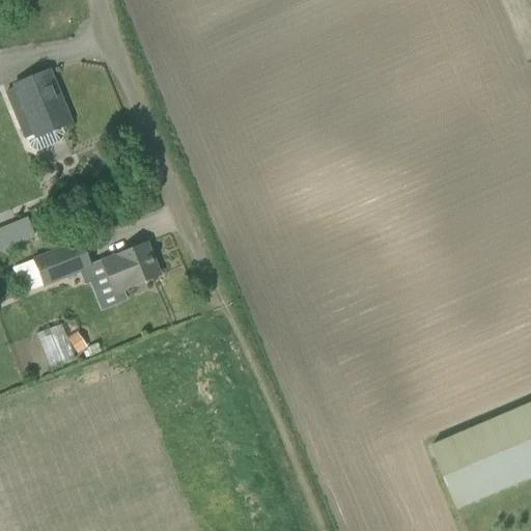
[(16,88),(4,92),(24,140),(26,139),(31,150),(36,152),(60,142),(63,136),(59,128),(68,123),(47,72),(15,86),(16,88)]
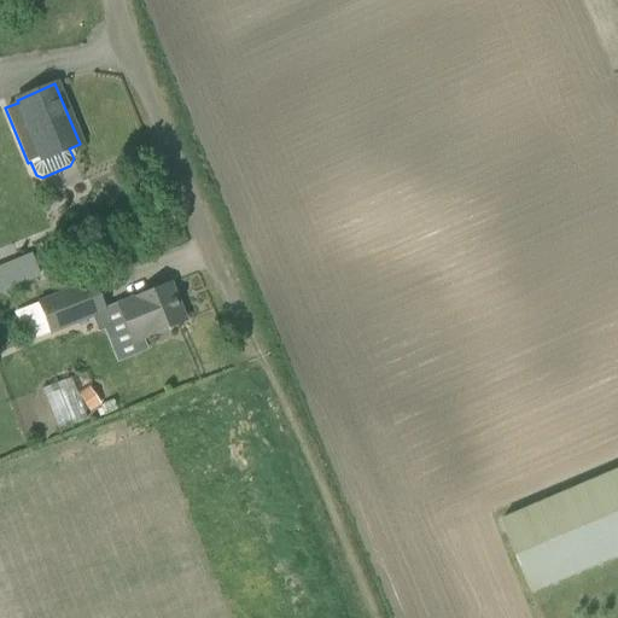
[(0,291),(39,278),(30,252),(0,263),(0,291)]
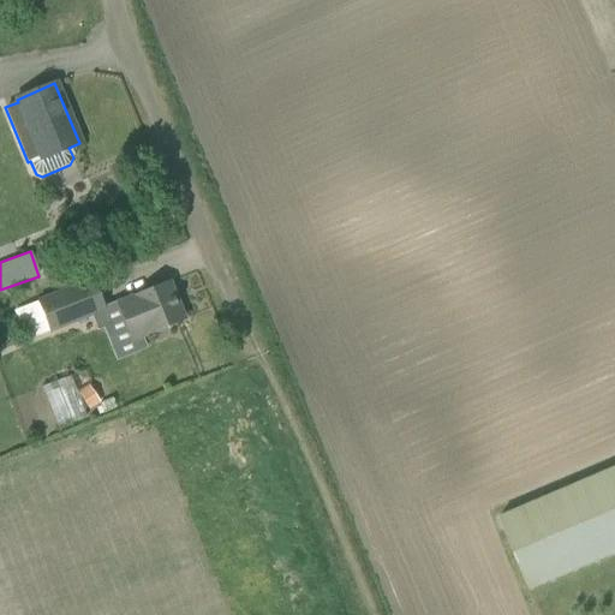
[(36,300),(13,310),(27,341),(49,332),(51,334),(106,311),(93,278),(36,300)]
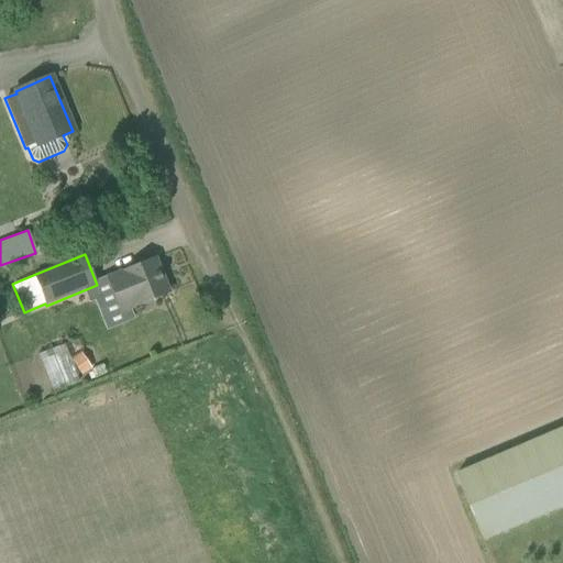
[(110,276),(123,310),(168,293),(155,258),(110,276)]
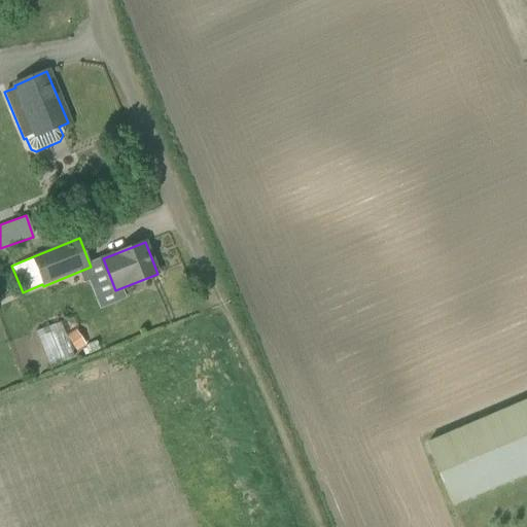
[(11,286),(4,289),(6,295),(14,293),(11,286)]
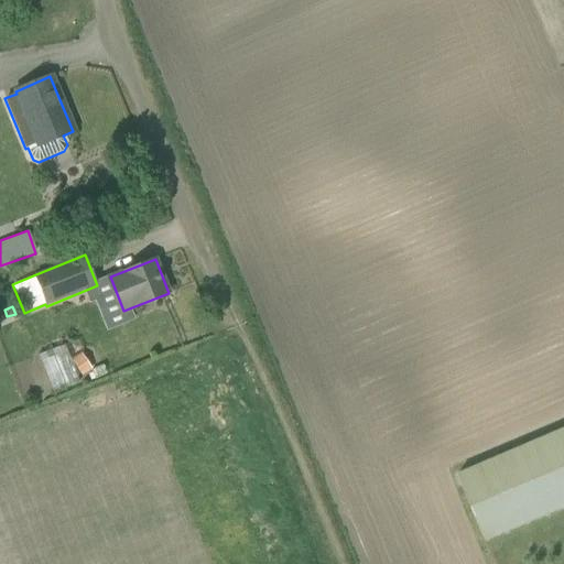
[(65,345),(39,355),(52,392),(79,382),(65,345)]
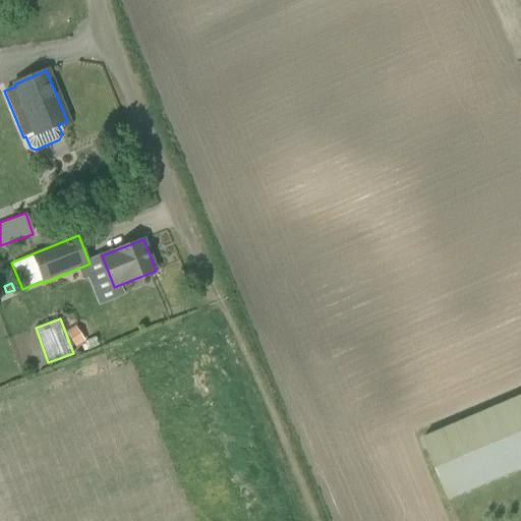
[(74,327),(65,334),(75,348),(84,342),(74,327)]
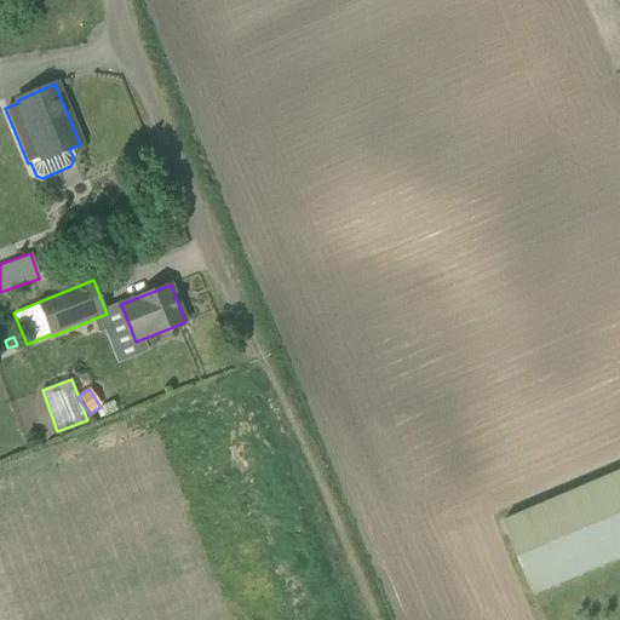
[(114,401),(101,407),(104,418),(118,412),(114,401)]
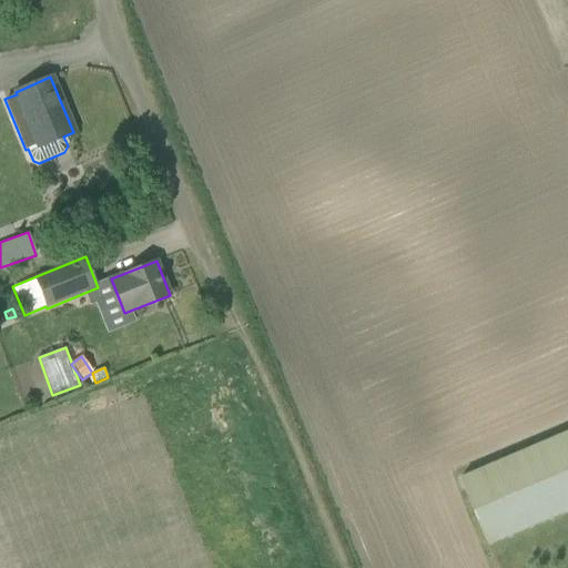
[(567,510),(567,433),(462,478),(490,545),(567,510)]
